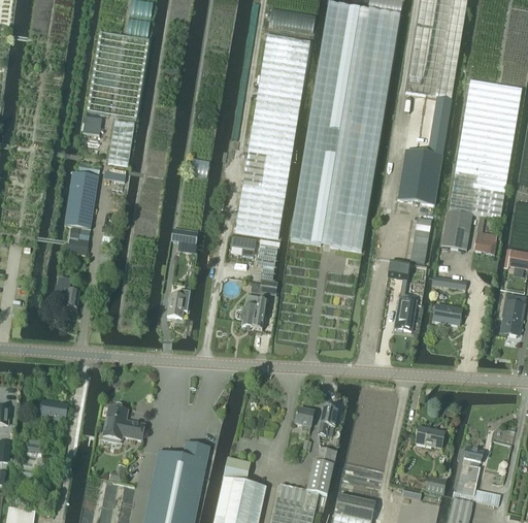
[(421,0),(405,90),(415,92),(452,98),(467,0),(421,0)]
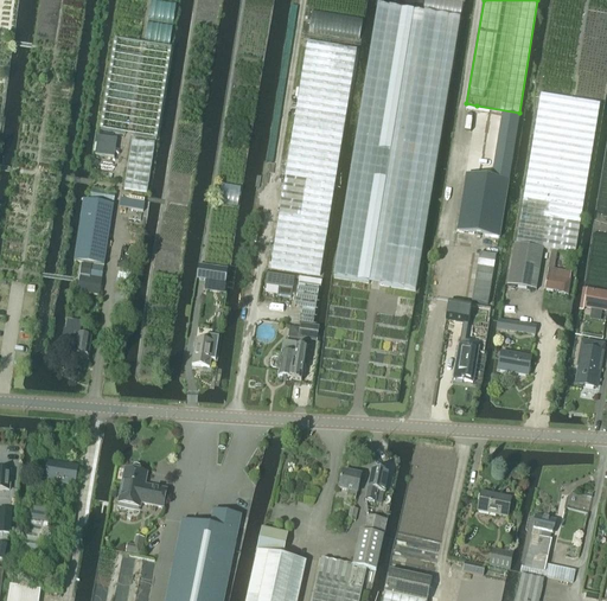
[(415,287),(460,16),(378,1),(333,274),(415,287)]
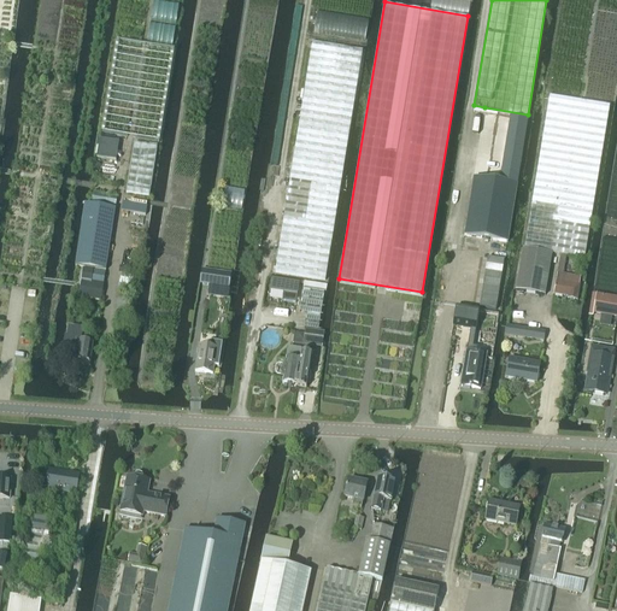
[(283,213),(280,236),(330,244),(363,46),(312,37),(283,213)]
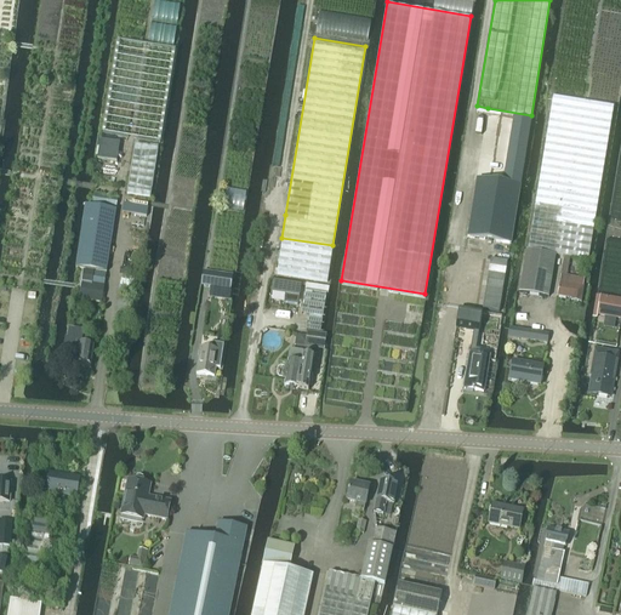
[(613,102),(553,92),(528,245),(556,250),(570,252),(588,255),(594,214),(603,159),(613,102)]
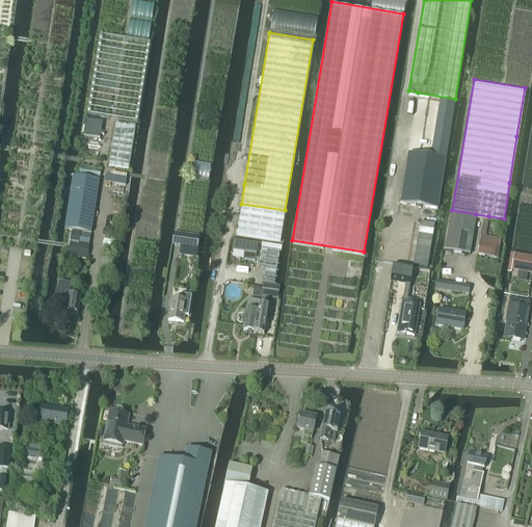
[(404,178),(400,199),(437,205),(445,157),(455,100),(440,97),(430,154),(408,151),(404,178)]
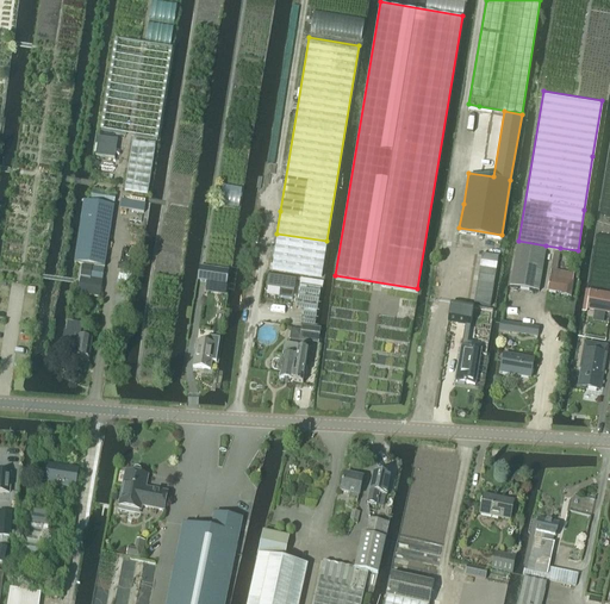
[(114,154),(118,136),(99,132),(95,151),(114,154)]
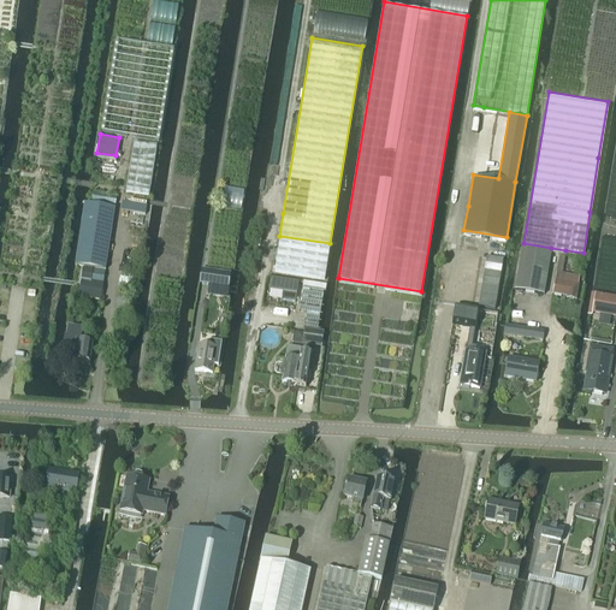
[(134,138),(126,187),(148,190),(153,160),(157,142),(134,138)]
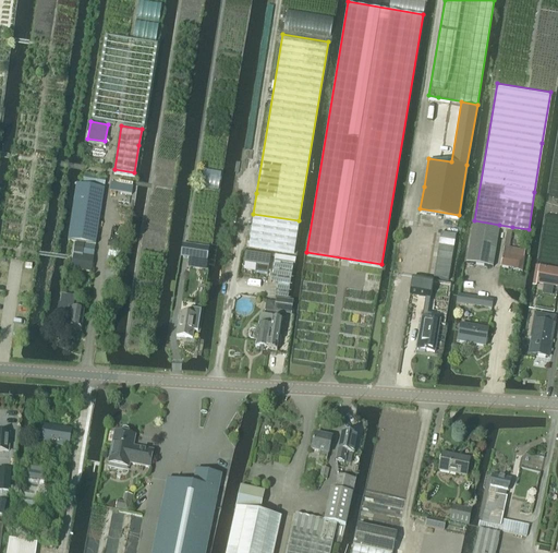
[(106,173),(84,170),(83,179),(105,182),(106,173)]
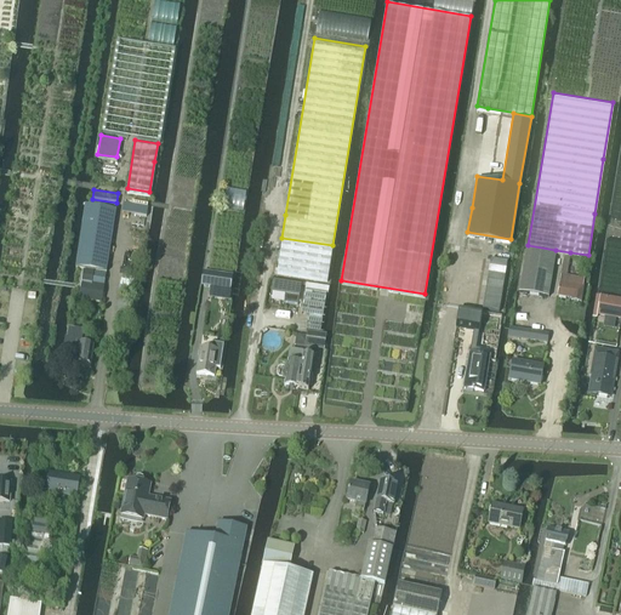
[(148,203),(124,199),(123,209),(147,212),(148,203)]
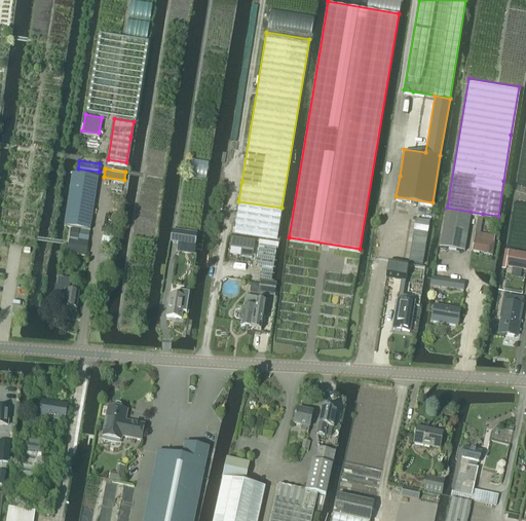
[(72,170),(64,222),(90,226),(99,174),(72,170)]
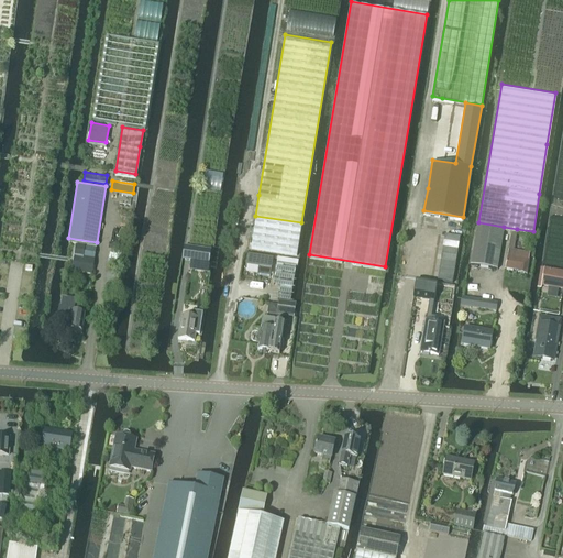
[(297,251),(301,222),(255,216),(251,243),(297,251)]
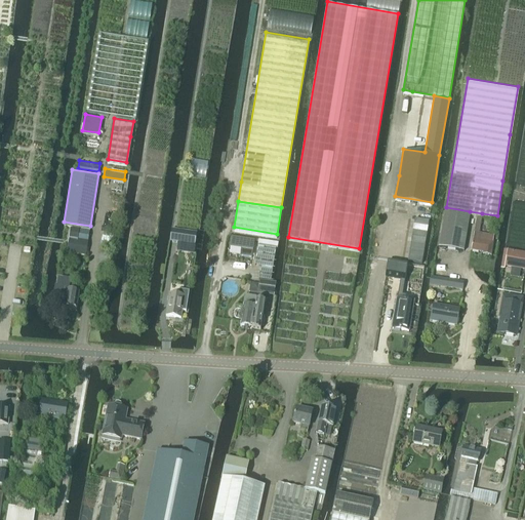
[(445,207),(439,243),(463,247),(470,211),(446,207),(445,207)]
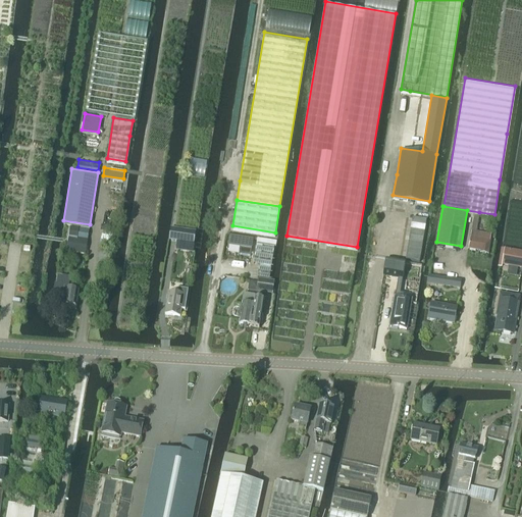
[(477,227),(479,212),(474,211),(471,227),(468,245),(480,247),(480,249),(488,250),(491,230),(477,227)]
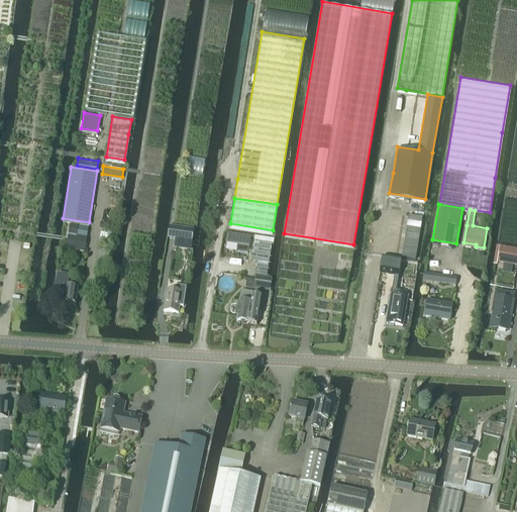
[(409,211),(402,253),(415,256),(422,214),(409,211)]
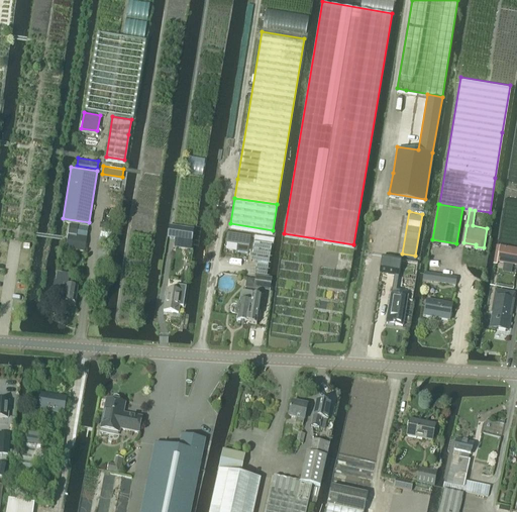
[(76,233),(77,232),(87,234),(88,224),(70,221),(66,246),(85,248),(87,235),(76,233)]
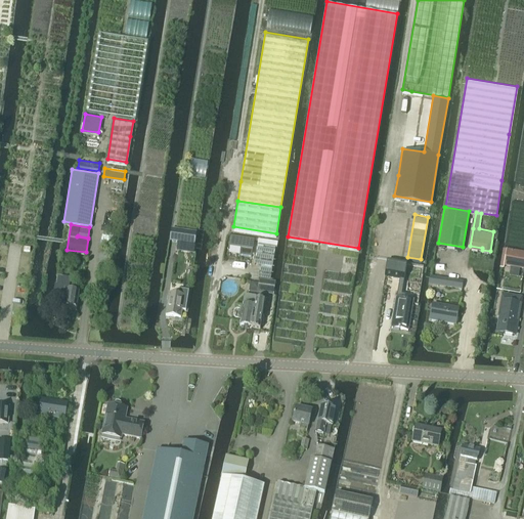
[(179,226),(177,239),(178,239),(194,242),(197,228),(179,226)]
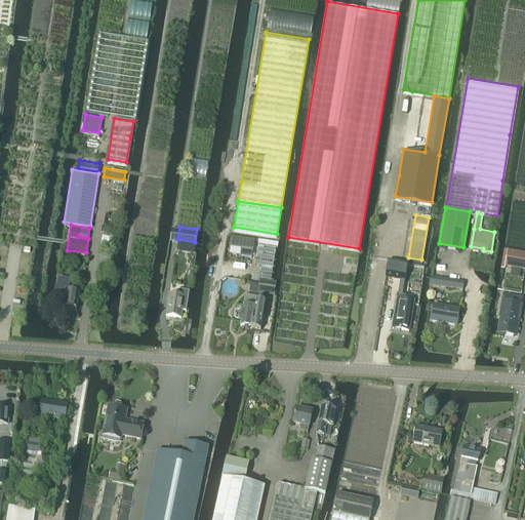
[(232,233),(231,243),(241,245),(240,251),(252,253),(254,236),(232,233)]
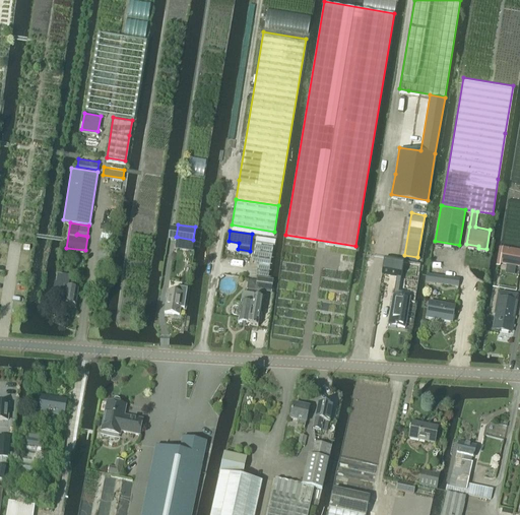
[(273,242),(255,239),(252,259),(258,260),(270,261),(270,260),(273,242)]
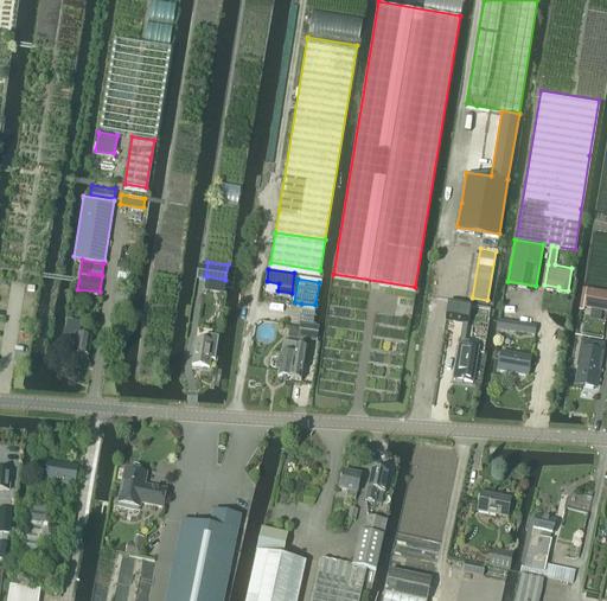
[(583,283),(581,295),(585,296),(583,301),(593,302),(593,299),(602,301),(601,304),(606,305),(606,287),(587,285),(583,283)]
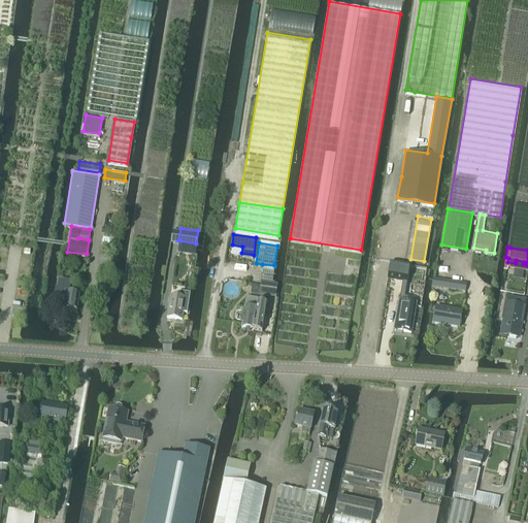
[(389,271),(388,275),(408,279),(411,262),(406,261),(391,259),(389,271)]
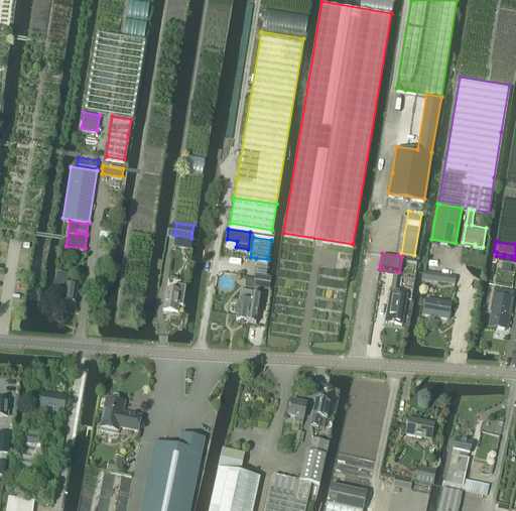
[(424,268),(423,275),(440,278),(455,280),(456,273),(441,271),(424,268)]
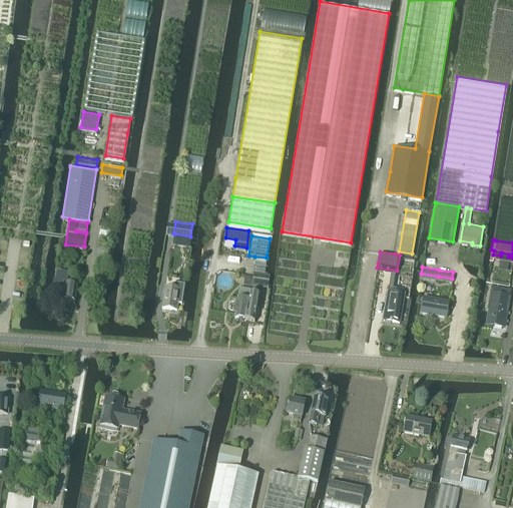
[(54,275),(52,288),(54,288),(53,293),(57,294),(63,295),(62,298),(74,300),(77,283),(67,281),(69,270),(57,268),(56,276),(54,275)]
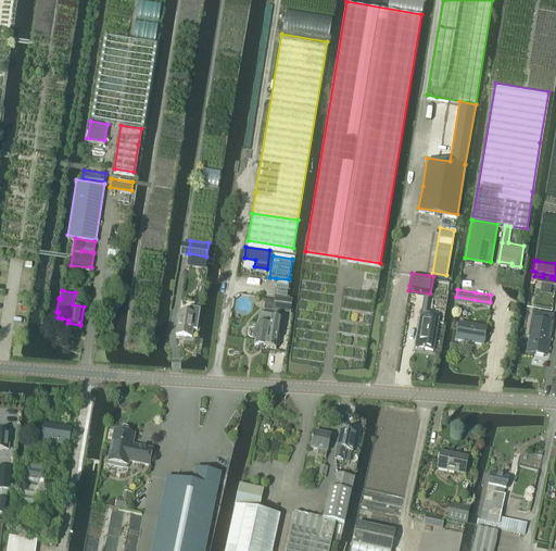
[(274,307),(290,309),(292,296),(275,293),(275,297),(274,307)]
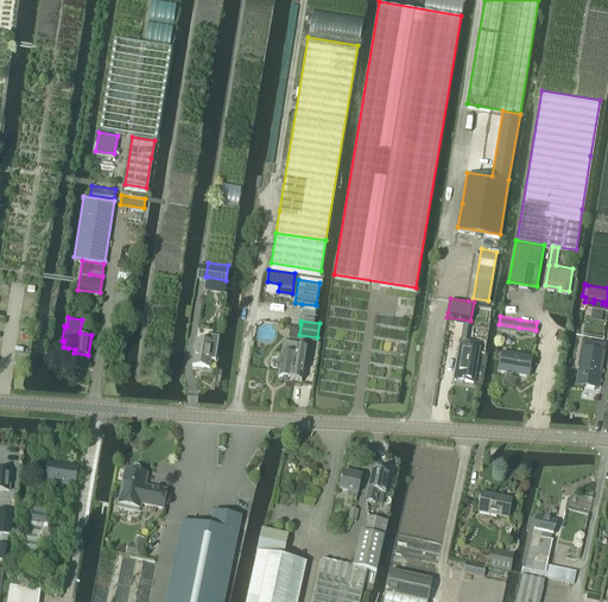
[(209,363),(210,355),(215,355),(220,331),(208,330),(208,337),(196,335),(192,361),(209,363)]
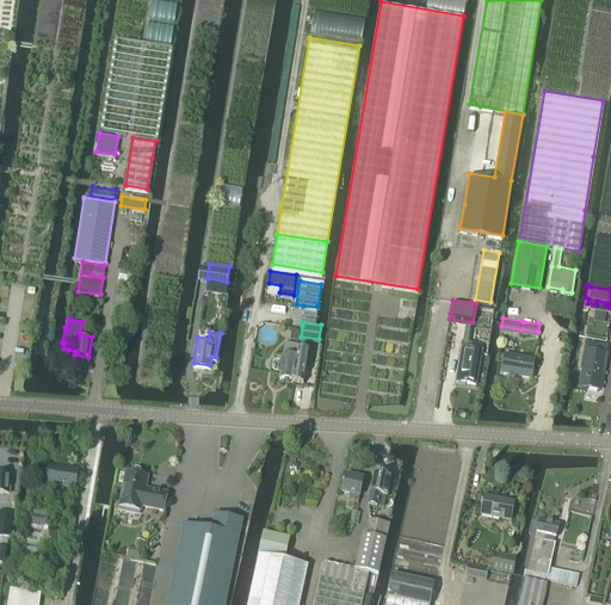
[(584,365),(580,382),(600,386),(606,349),(591,346),(592,339),(585,338),(584,345),(587,346),(584,365)]
